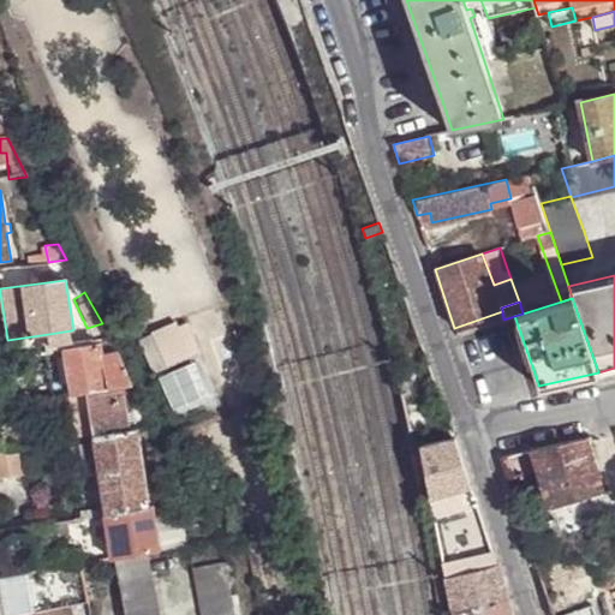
[(71,336),(71,330),(48,334),(48,340),(49,346),(72,342),(71,336)]
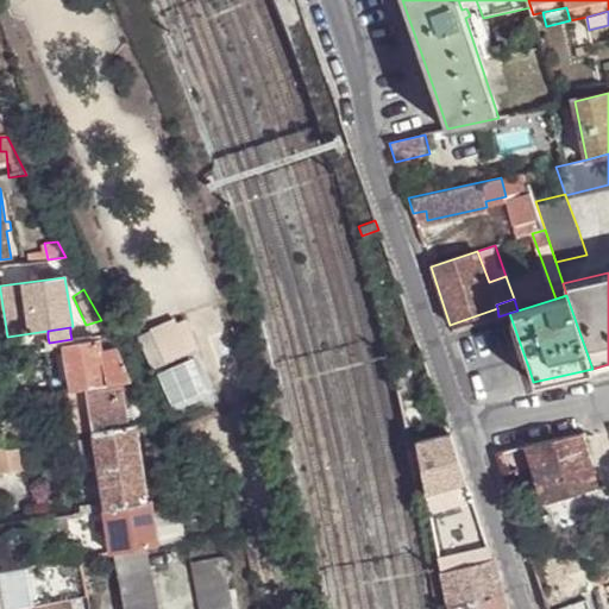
[(31,340),(33,352),(64,347),(93,343),(90,330),(70,333),(71,339),(49,343),(48,337),(31,340)]
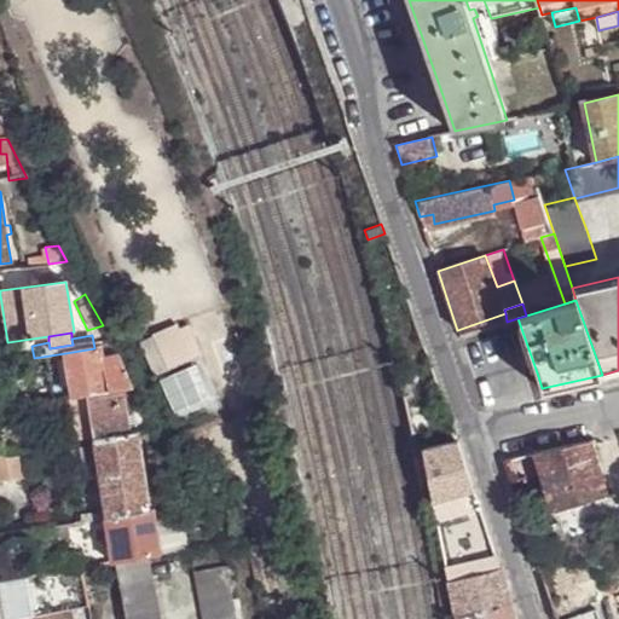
[(121,389),(132,389),(120,359),(105,362),(100,347),(94,348),(65,353),(74,398),(121,389)]
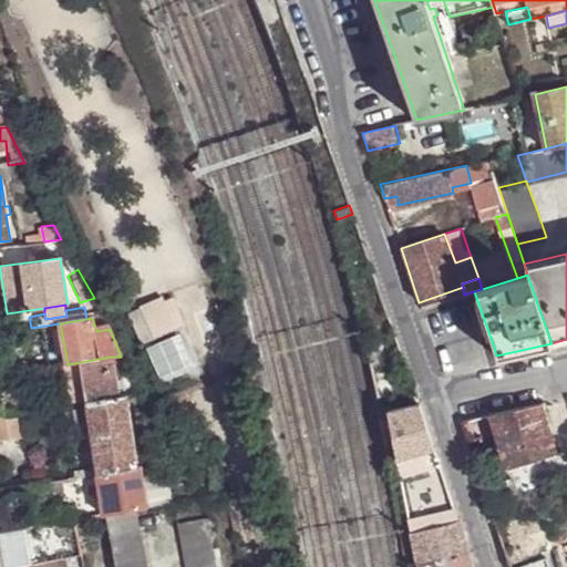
[(73,405),(86,403),(117,398),(111,357),(68,364),(73,405)]
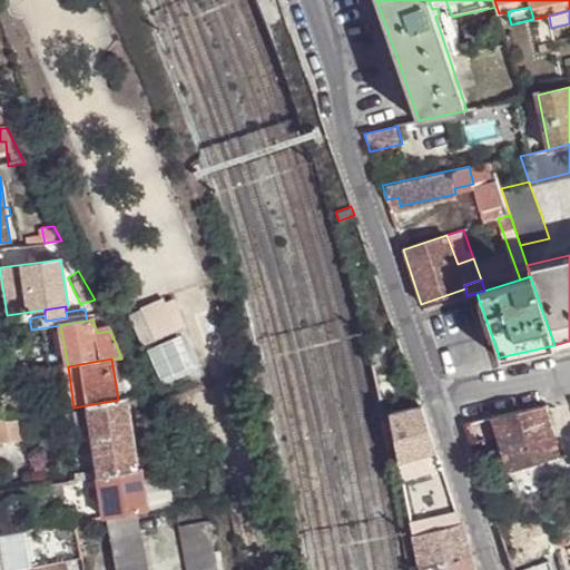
[(137,397),(118,400),(87,405),(98,477),(139,470),(130,424),(147,422),(137,397)]
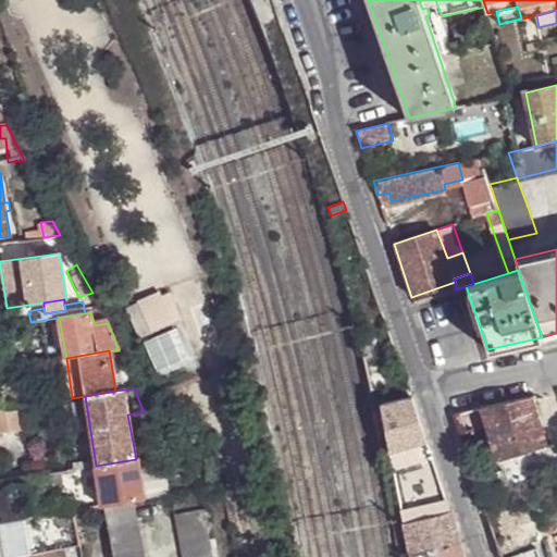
[(379,405),(388,452),(426,441),(416,409),(411,396),(379,405)]
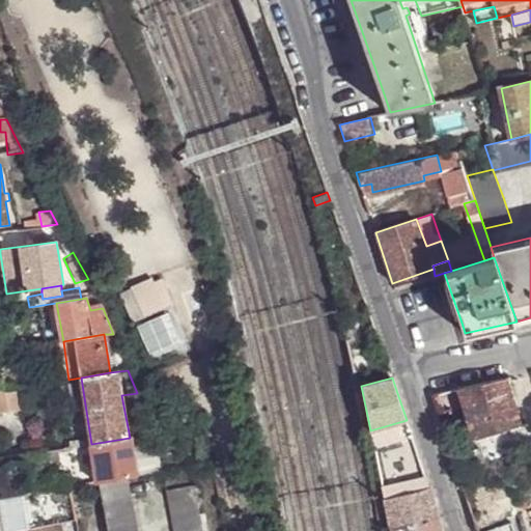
[(476,384),(458,388),(464,404),(474,439),(521,425),(506,378),(476,384)]
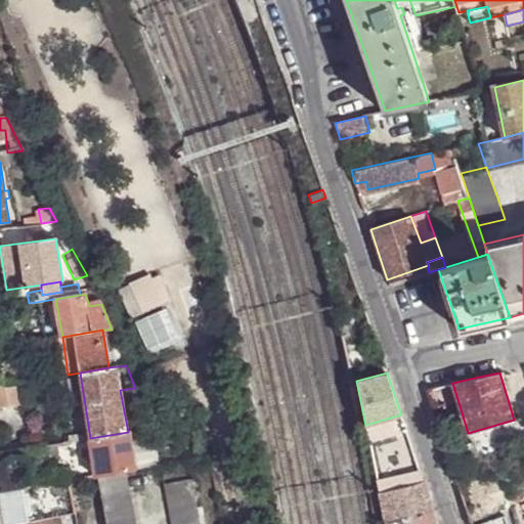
[(0,385),(0,408),(26,404),(23,383),(0,385)]
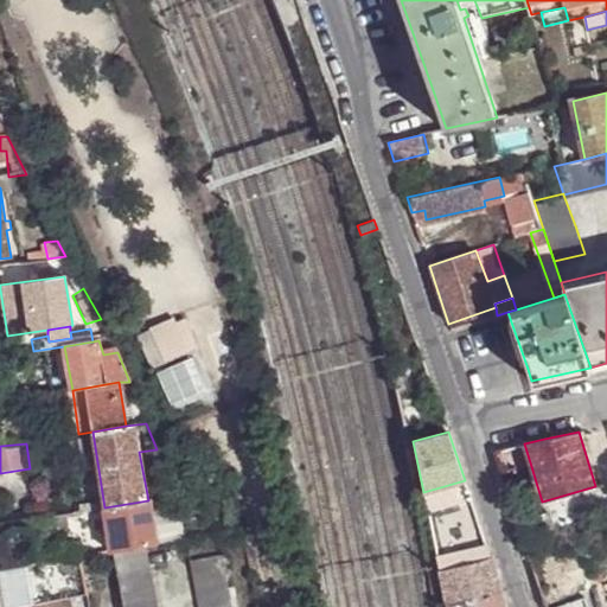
[(524,443),(510,446),(517,466),(530,462),(524,443)]
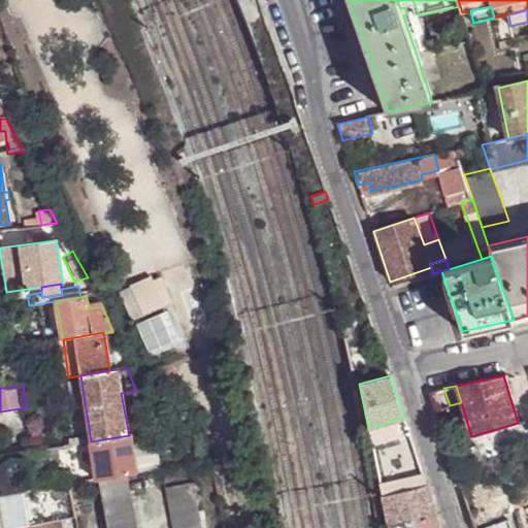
[(428,394),(434,410),(450,405),(443,388),(430,391),(428,394)]
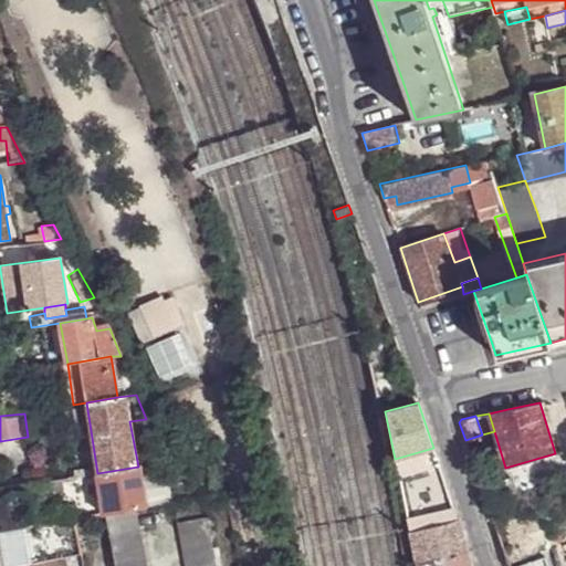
[(149,505),(147,494),(166,491),(161,465),(143,468),(143,465),(138,467),(97,473),(104,514),(106,513),(136,507),(149,505)]
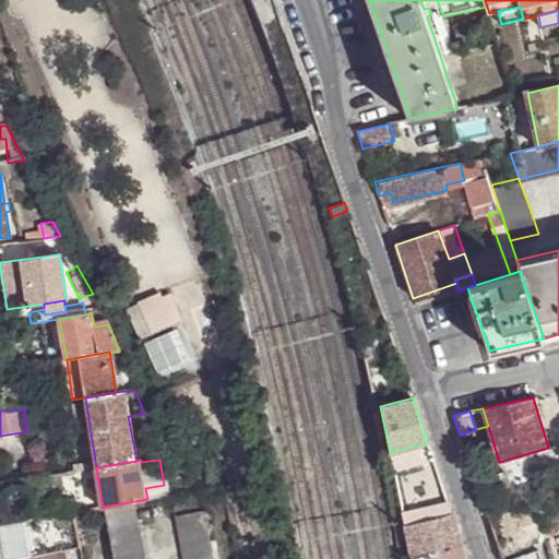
[(13,482),(0,483),(0,496),(14,494),(13,482)]
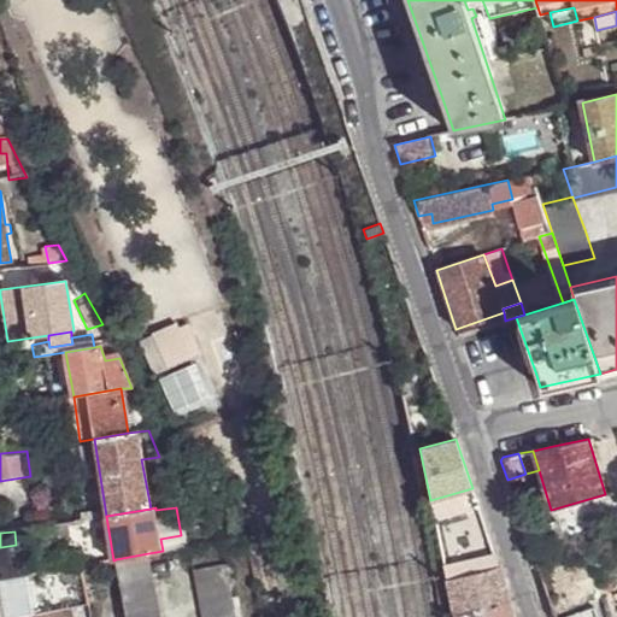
[(119,585),(125,583),(130,616),(160,616),(148,553),(116,559),(119,585)]
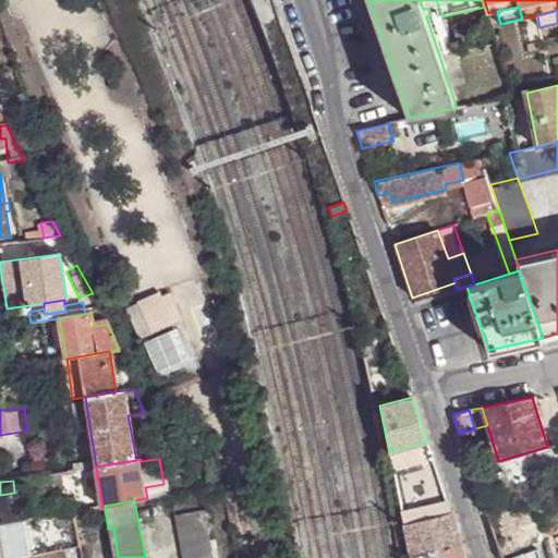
[(450,509),(447,500),(431,505),(433,514),(450,509)]
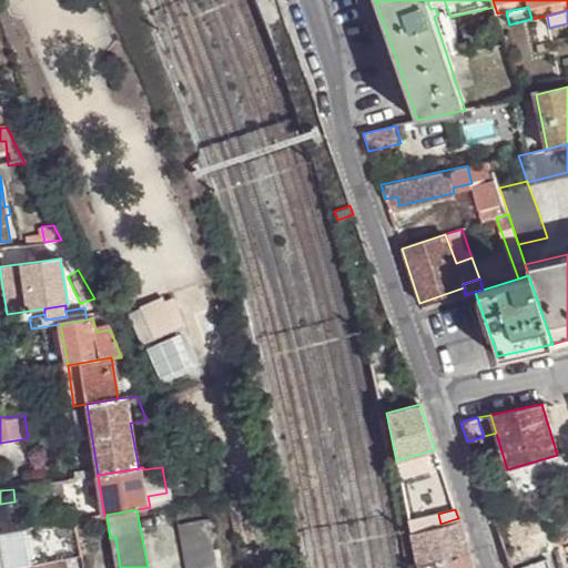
[(409,521),(412,531),(429,527),(426,517),(409,521)]
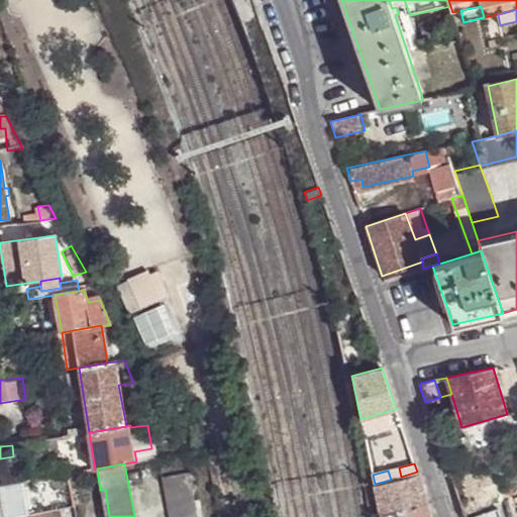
[(198,516),(191,473),(164,478),(170,516),(198,516)]
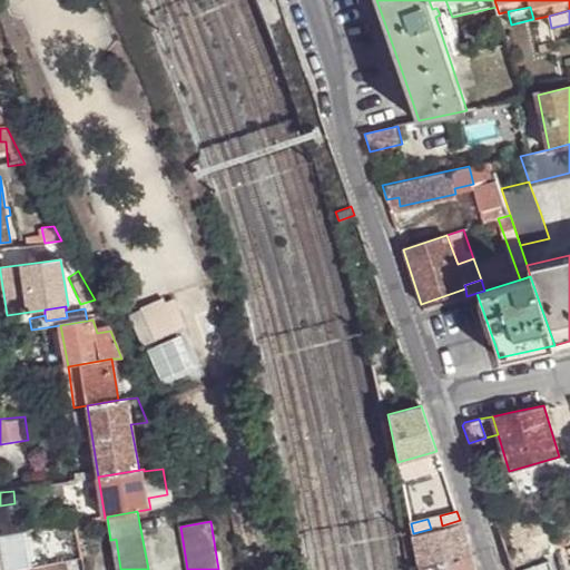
[(0,569),(21,569),(80,558),(75,522),(0,534),(0,569)]
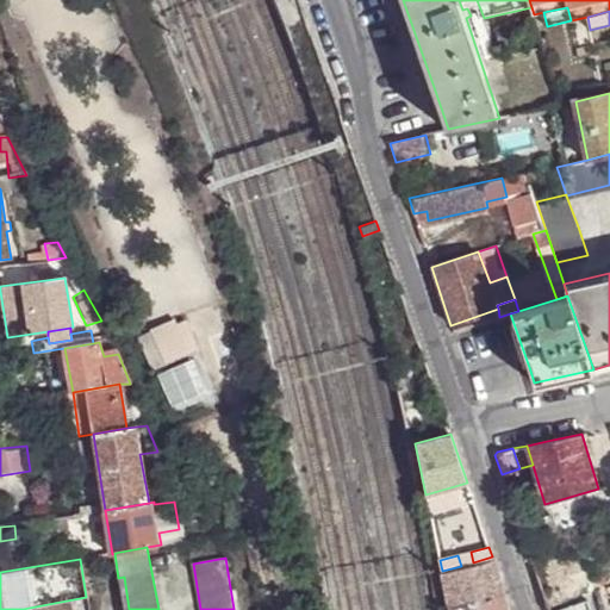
[(500,583),(496,570),(444,584),(449,609),(504,595),(500,583)]
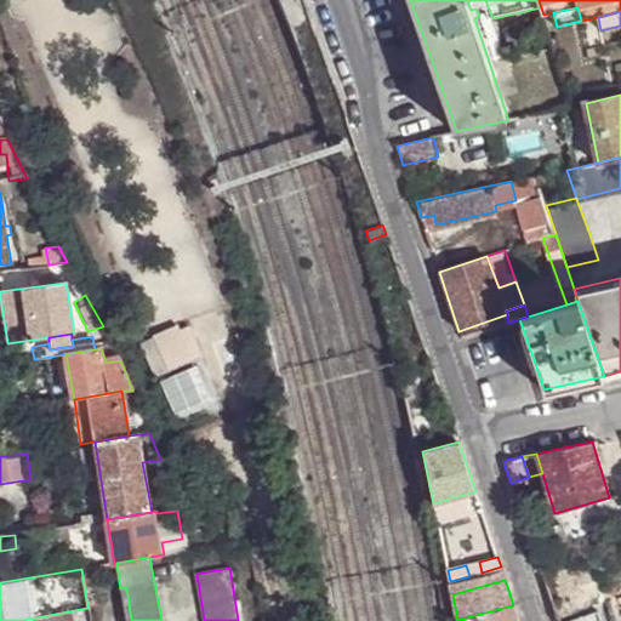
[(518,620),(513,605),(457,620),(518,620)]
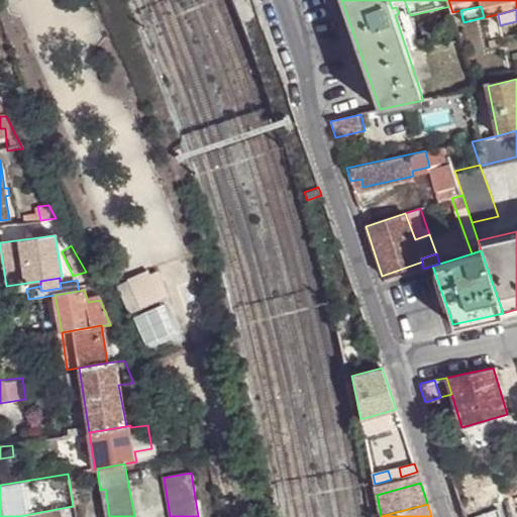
[(19,516),(75,516),(73,506),(19,516)]
